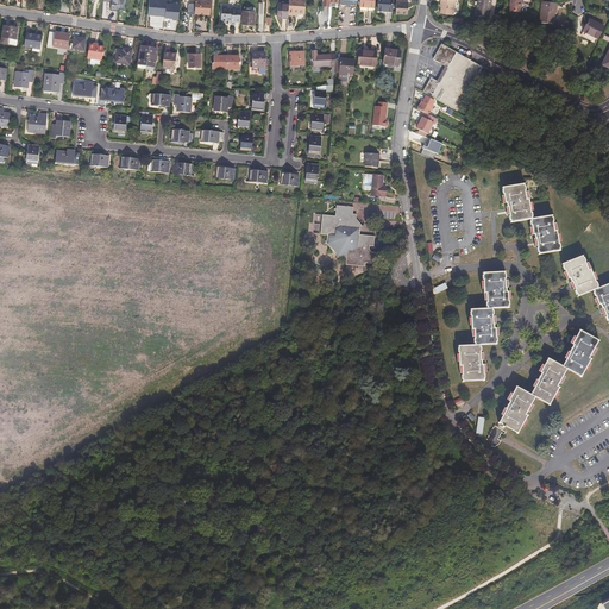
[(165,5),(165,0),(149,0),(149,14),(164,17),(165,5)]
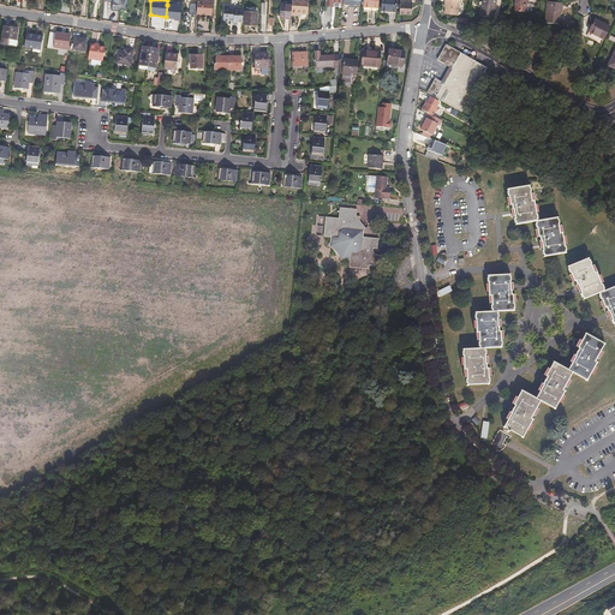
[(197,0),(198,3),(197,12),(208,13),(209,0),(197,0)]
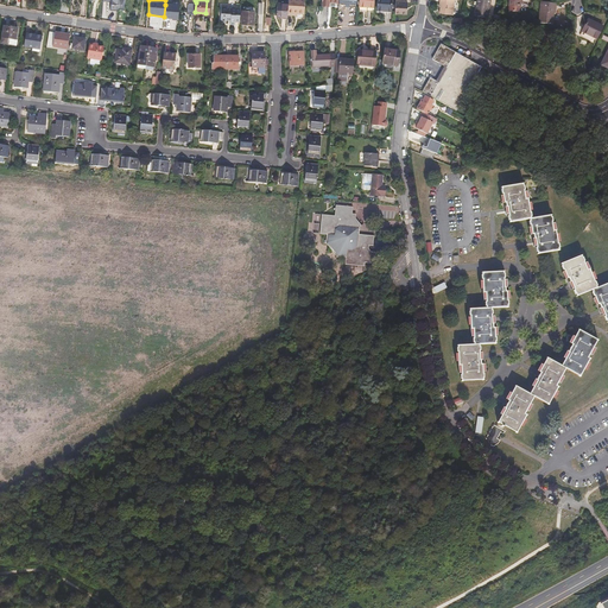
[(297,13),(304,13),(305,0),(287,0),(289,2),(287,14),(293,14),(293,13),(297,13)]
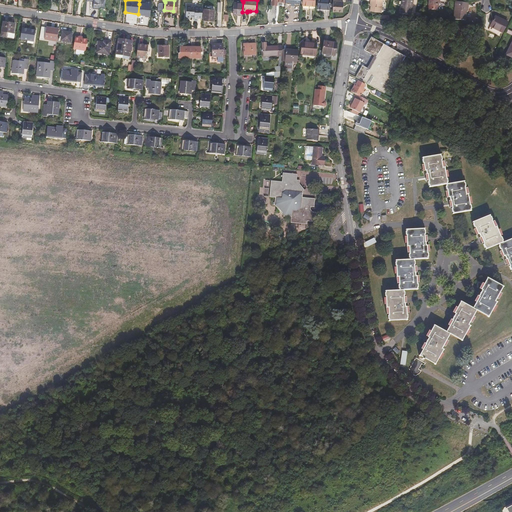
[(318,0),(318,8),(330,8),(329,0),(318,0)]
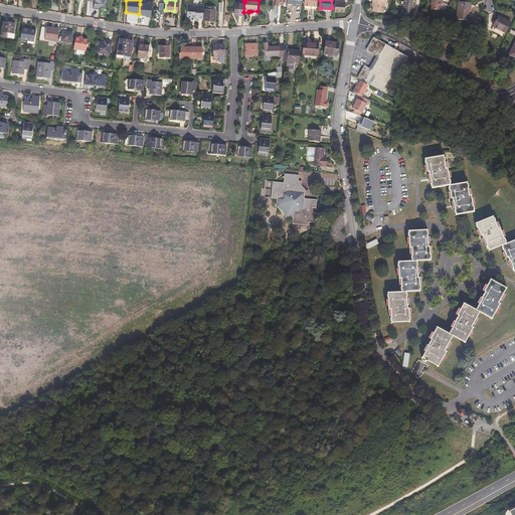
[(386,0),(373,0),(372,11),(377,12),(377,11),(382,11),(383,0),(384,0),(387,0),(386,0)]
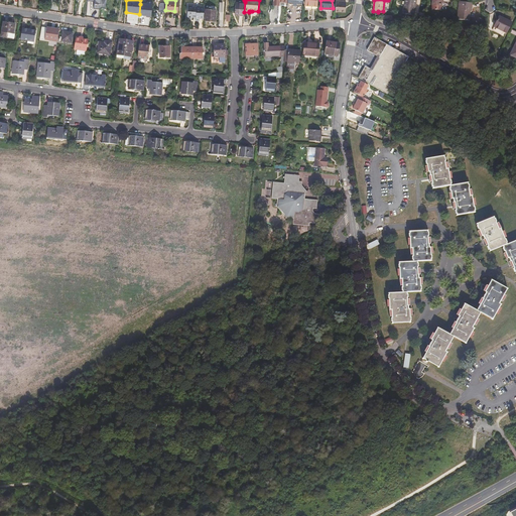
[(416,0),(404,0),(404,4),(405,4),(403,13),(414,15),(416,0)]
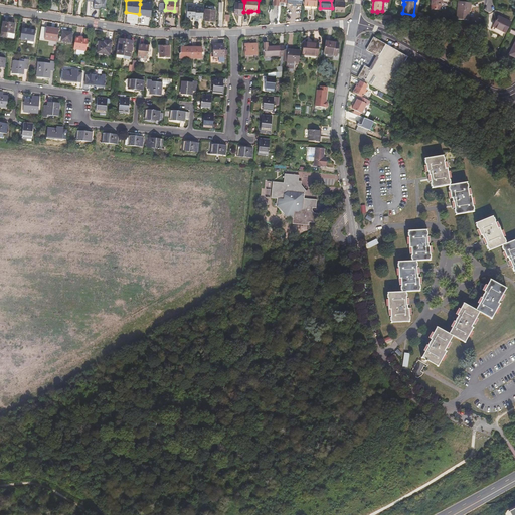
[(234,14),(243,14),(243,12),(244,2),(234,2),(234,14)]
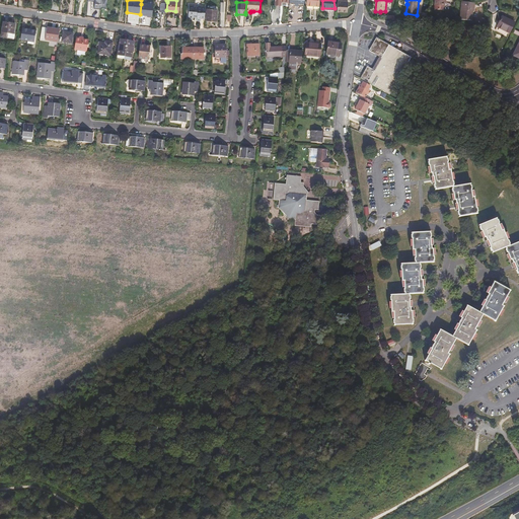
[(351,3),(339,2),(338,12),(350,13),(351,3)]
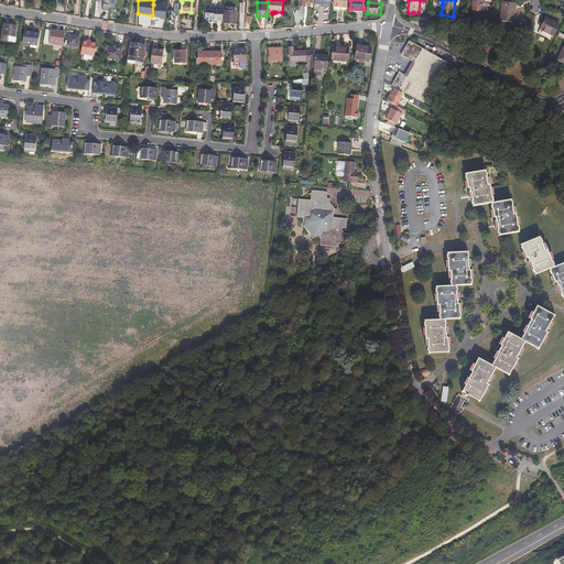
[(513,3),(502,2),(501,11),(500,11),(499,21),(511,22),(513,3)]
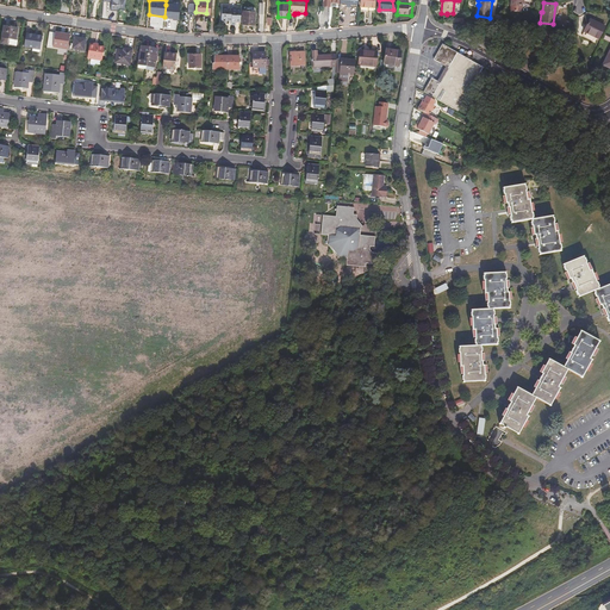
[(180,6),(166,5),(165,17),(165,18),(173,19),(173,20),(179,20),(180,6)]
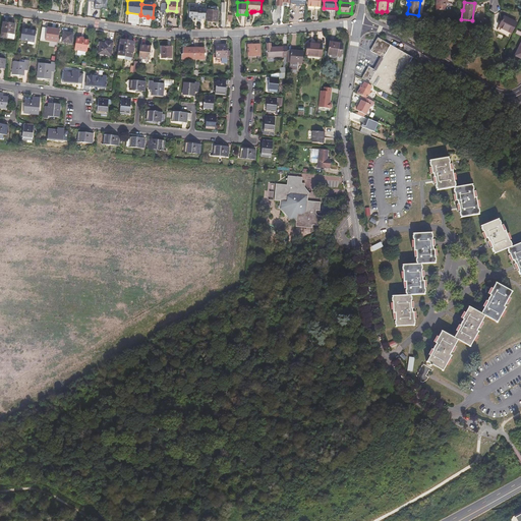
[(203,17),(207,18),(207,6),(199,5),(199,6),(196,6),(196,5),(190,4),(189,17),(194,18),(194,16),(198,17),(197,20),(201,20),(203,17)]
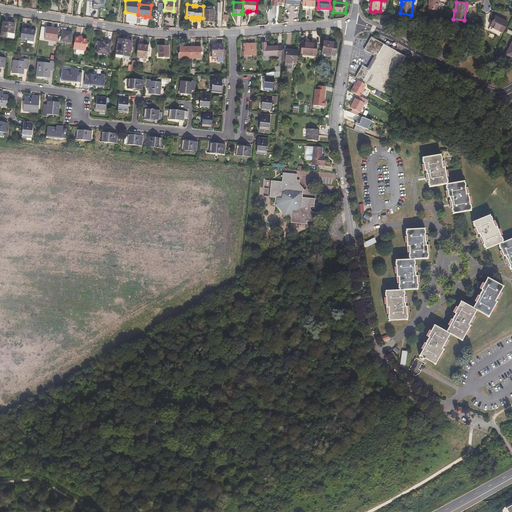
[(215,10),(205,9),(204,20),(213,21),(215,10)]
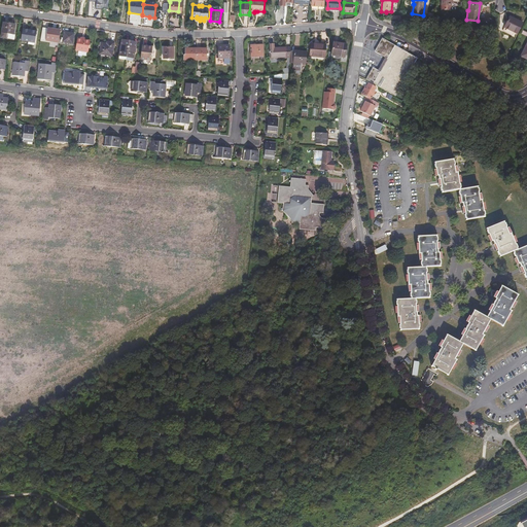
[(512,18),(506,28),(517,33),(522,24),(512,18)]
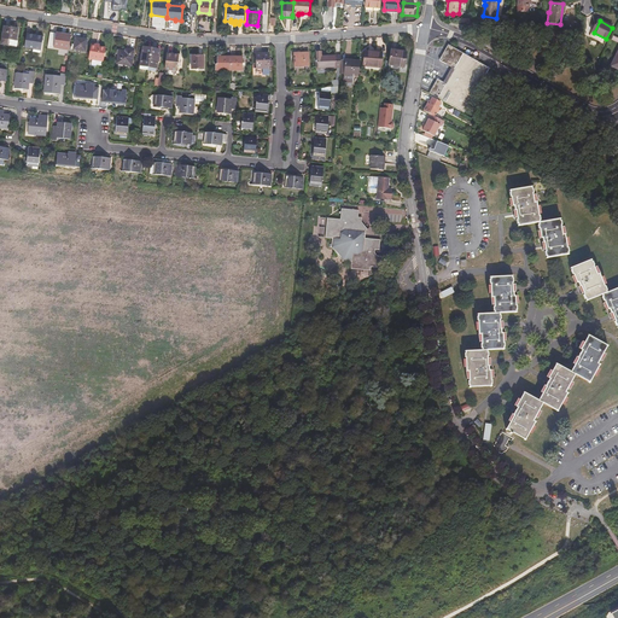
[(16,28),(0,25),(0,27),(0,44),(6,45),(7,40),(13,40),(16,28)]
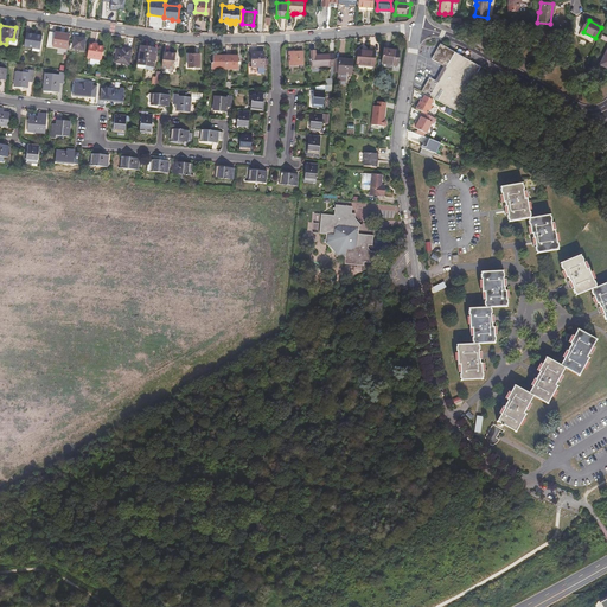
[(475,34),(484,39),(486,33),(478,29),(475,34)]
